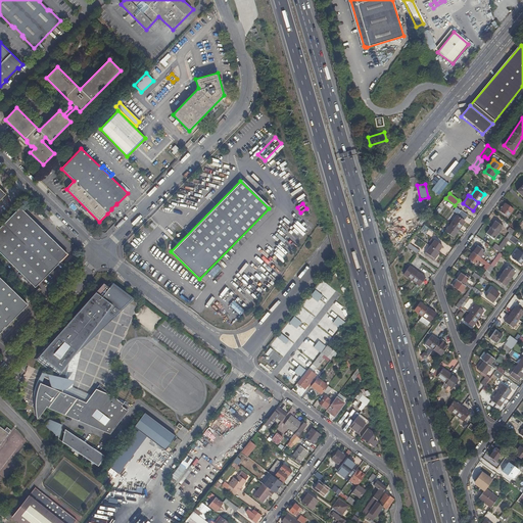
[(515,209),(506,203),(500,210),(509,218),(515,209)]
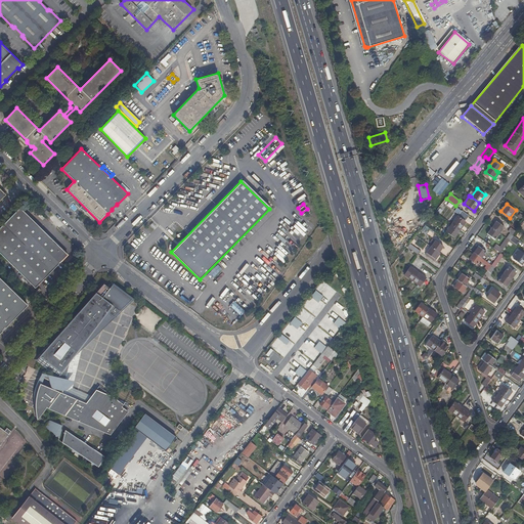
[(441,205),(436,212),(447,218),(448,217),(442,213),(446,207),(443,206),(441,205)]
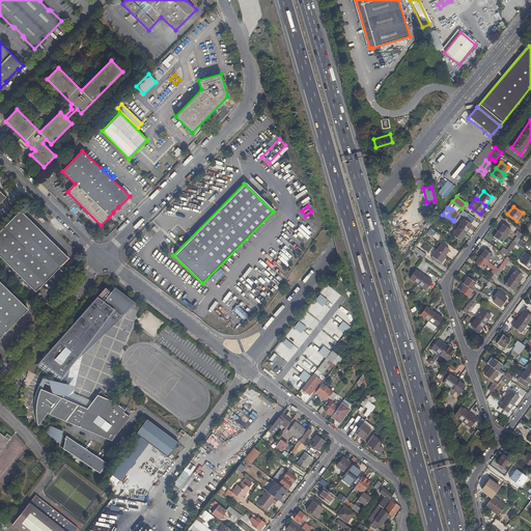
[(21,211),(0,231),(0,256),(36,291),(68,258),(21,211)]
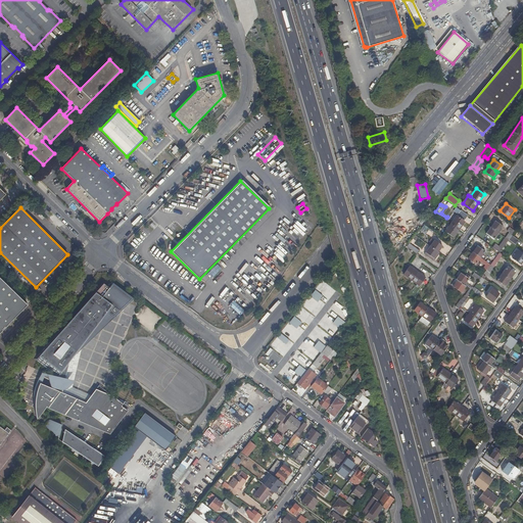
[(457,216),(450,223),(459,229),(465,222),(457,216)]
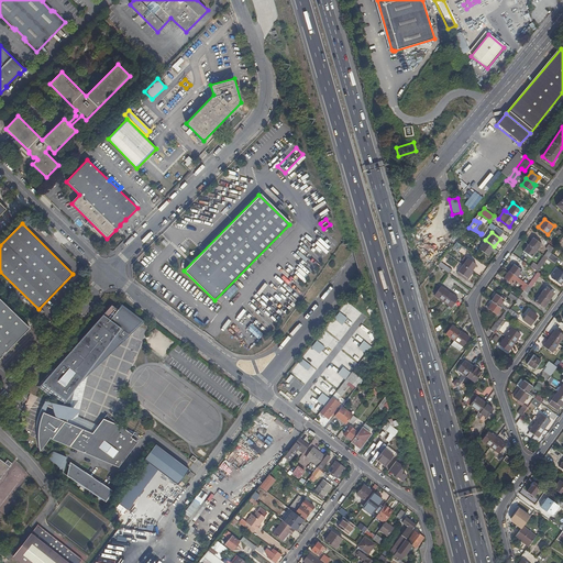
[(533,238),(529,244),(537,251),(542,243),(533,238)]
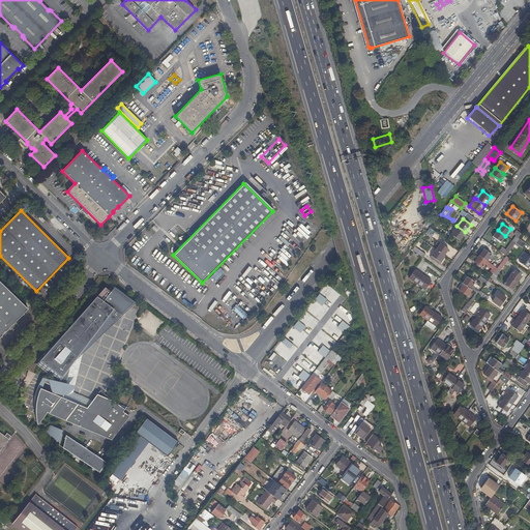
[(465,232),(457,226),(451,234),(460,240),(465,232)]
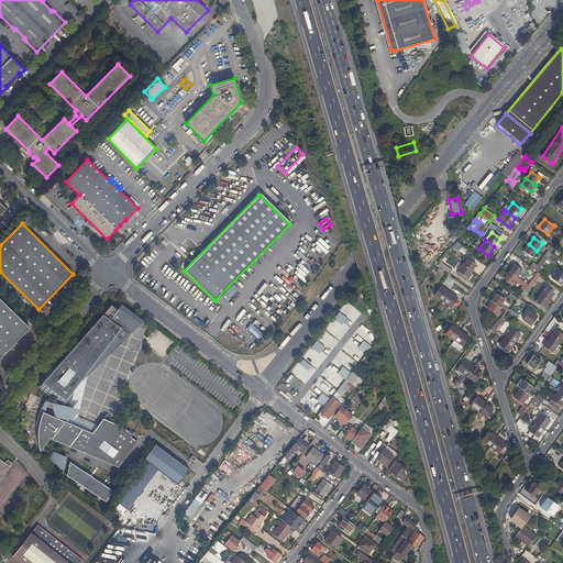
[(456,242),(452,247),(457,253),(463,246),(456,242)]
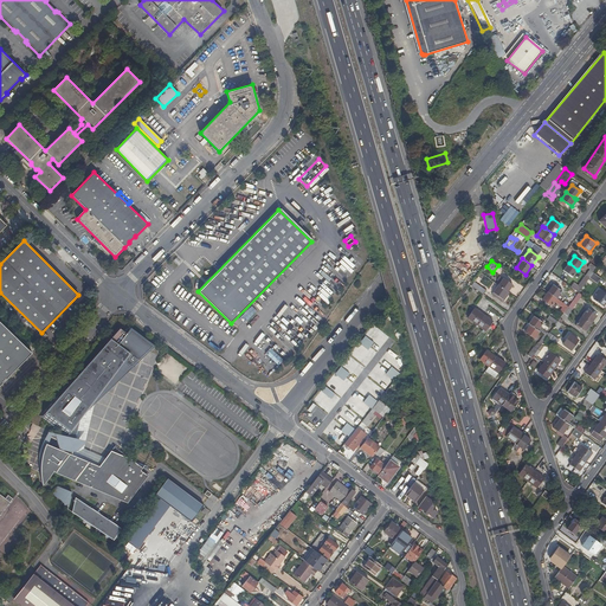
[(578,270),(569,263),(563,270),(573,277),(578,270)]
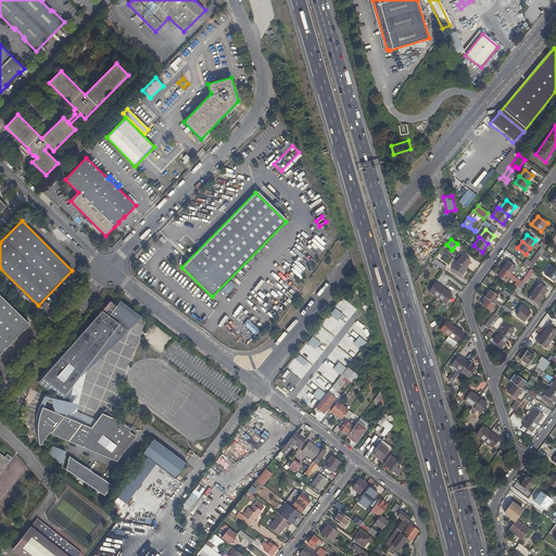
[(542,247),(538,253),(541,255),(544,250),(547,245),(542,241),(540,244),(542,247)]
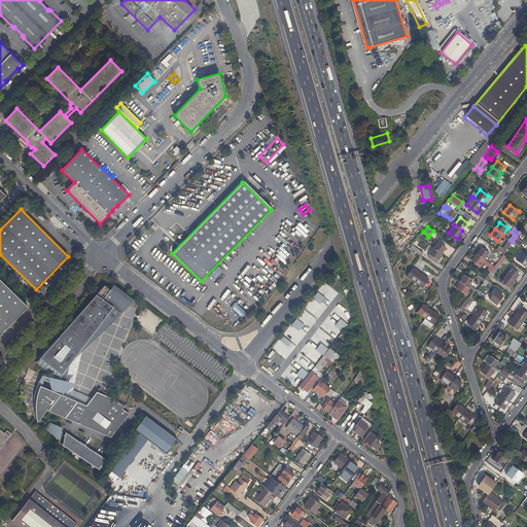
[(516,237),(513,242),(519,246),(523,242),(516,237)]
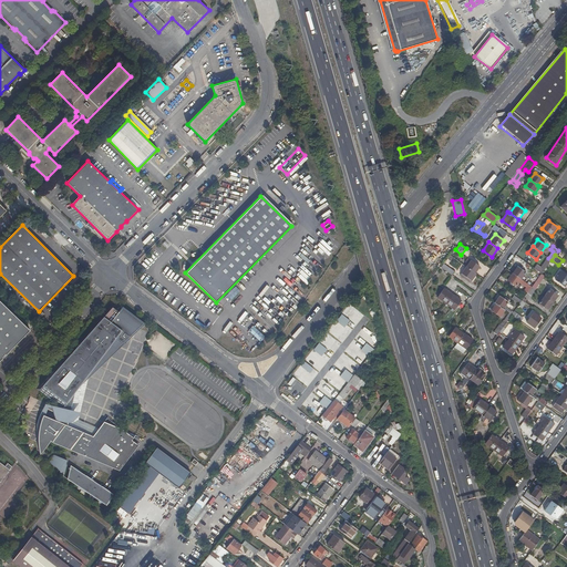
[(471,260),(466,267),(474,272),(475,272),(480,267),(471,260)]
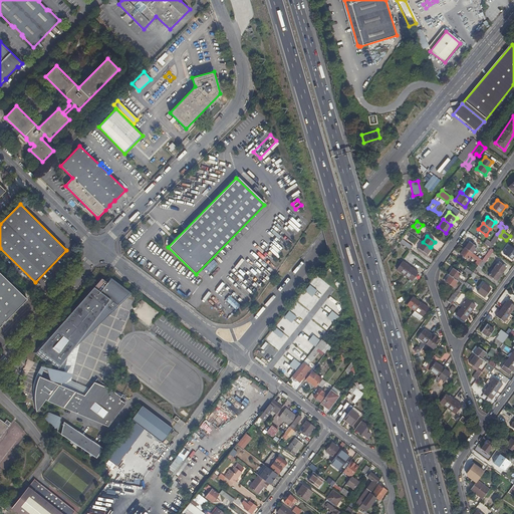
[(403,239),(400,242),(410,249),(413,246),(403,239)]
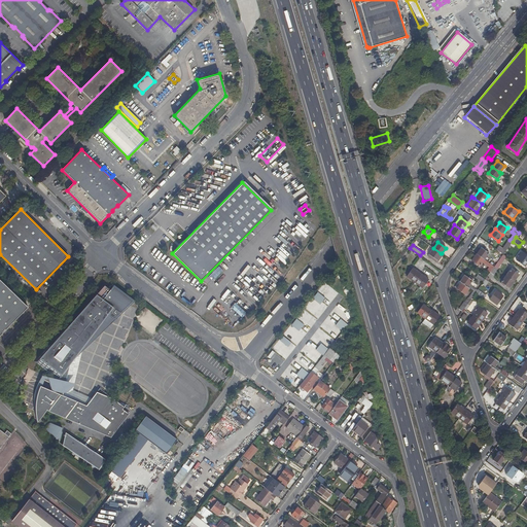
[(481,247),(477,254),(485,259),(487,256),(489,253),(483,248),(481,247)]
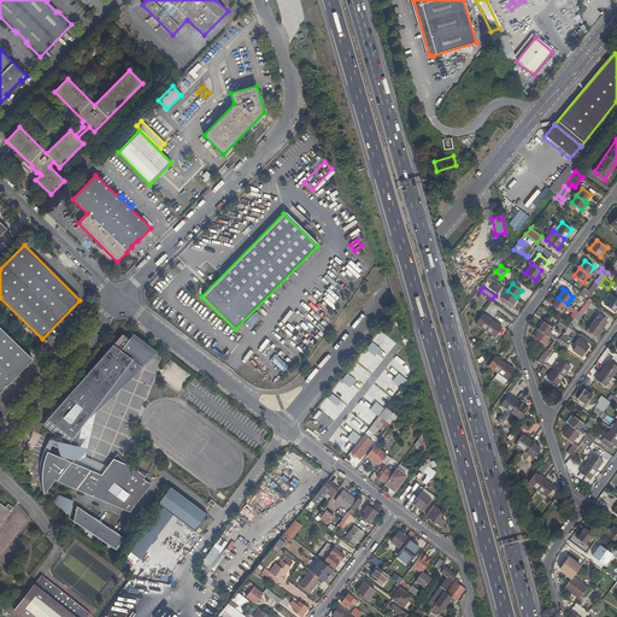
[(516,297),(507,291),(503,298),(511,304),(516,297)]
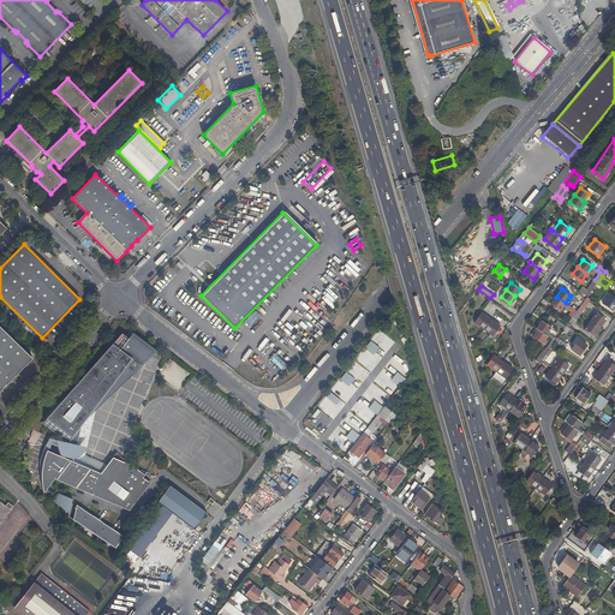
[(614,306),(614,298),(609,294),(603,304),(613,311),(614,306)]
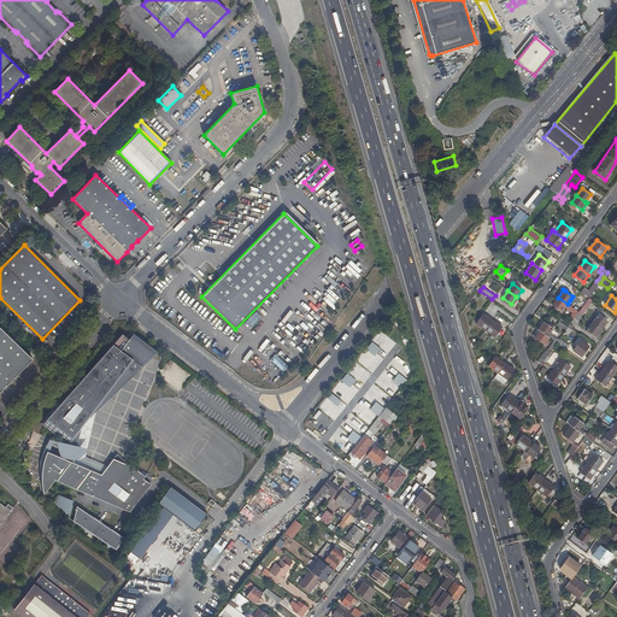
[(568,304),(558,298),(552,305),(557,307),(556,309),(560,312),(565,306),(568,304)]
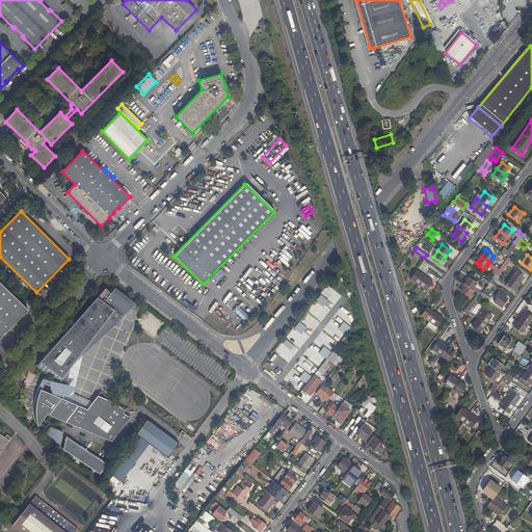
[(410,280),(419,285),(425,276),(417,270),(410,280)]
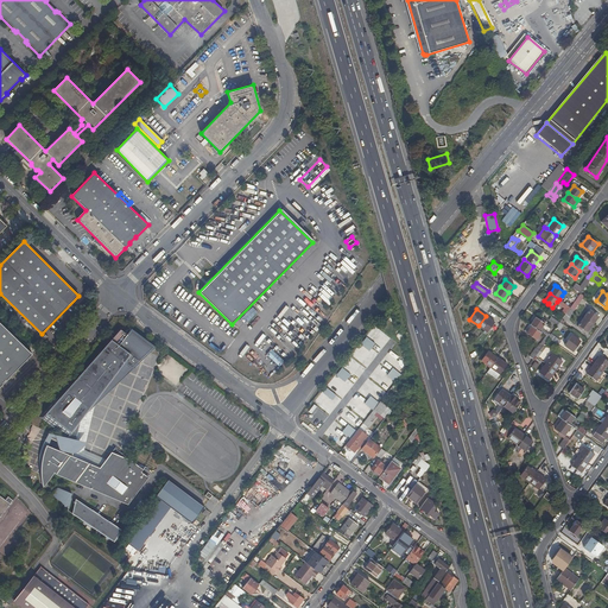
[(590,309),(584,318),(593,324),(599,317),(593,314),(594,311),(590,309)]
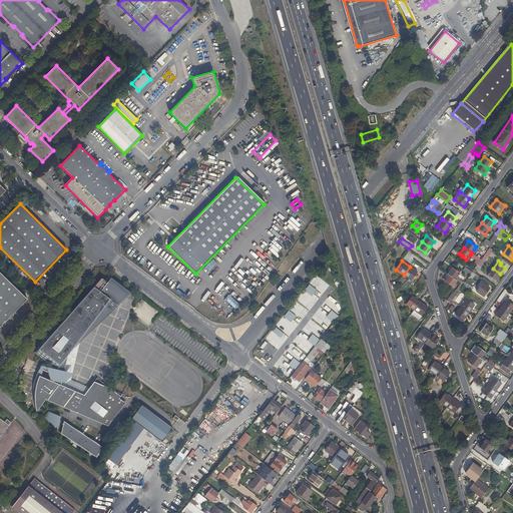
[(410,267),(404,275),(412,281),(417,273),(410,267)]
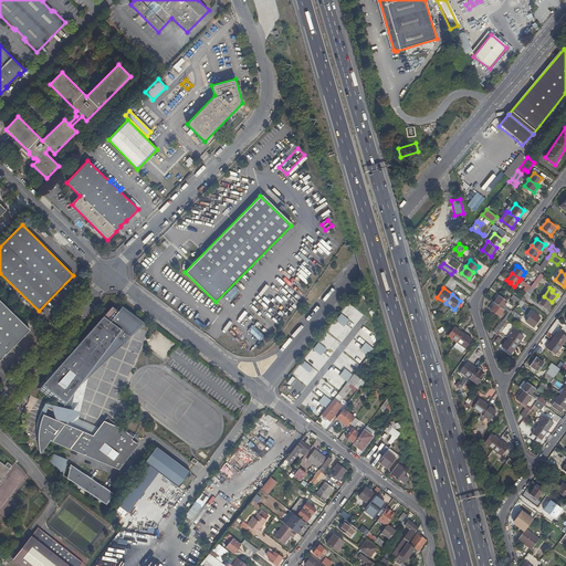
[(511,299),(519,304),(521,300),(514,294),(511,299)]
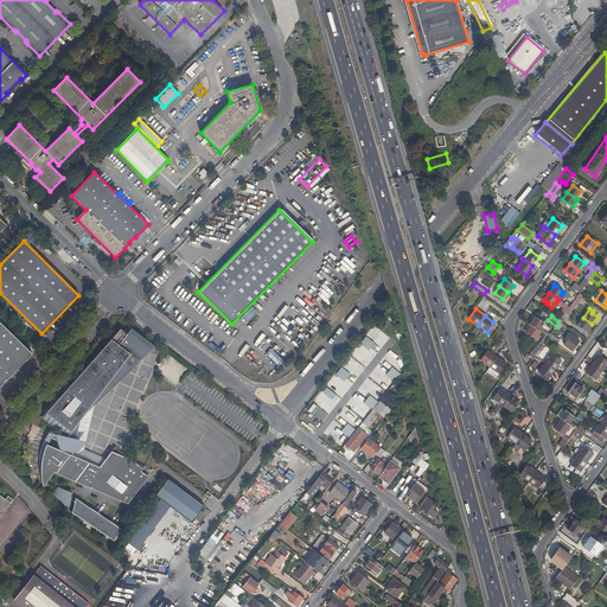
[(535,317),(529,324),(532,326),(538,331),(545,321),(542,318),(540,320),(535,317)]
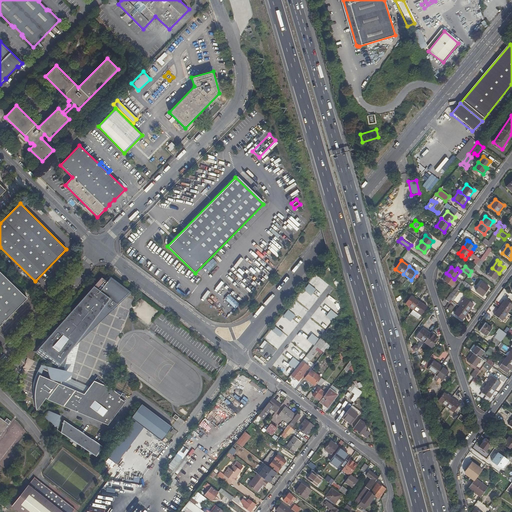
[(499,273),(492,268),(486,275),(490,278),(491,276),(495,279),(499,273)]
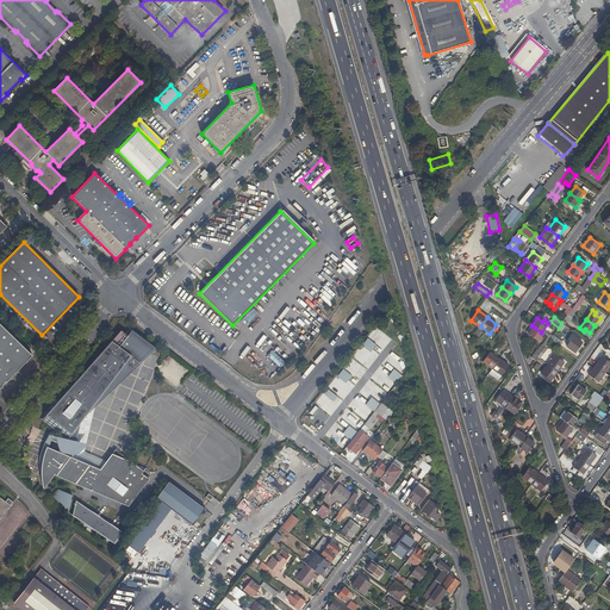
[(0,388),(32,356),(0,324),(0,388)]
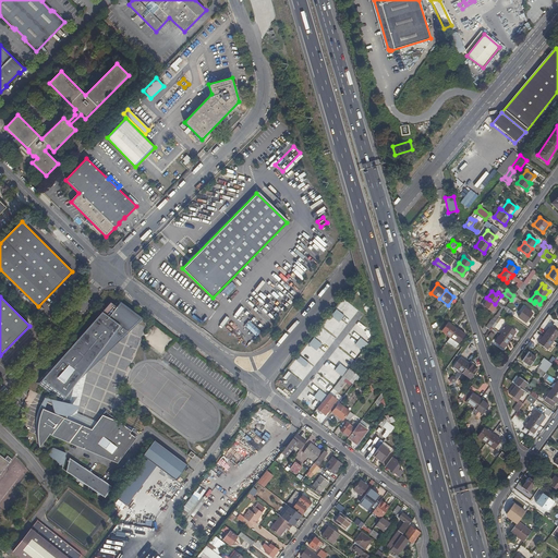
[(493,312),(497,305),(495,304),(489,300),(485,306),(493,312)]
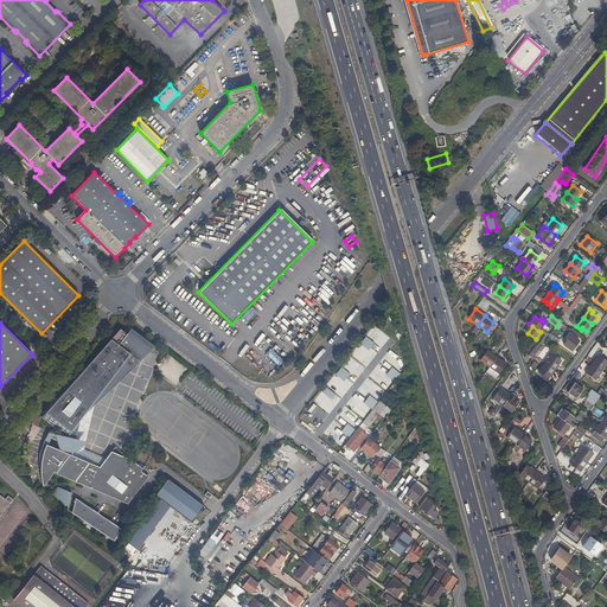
[(42,481),(44,487),(55,473),(104,494),(106,492),(113,498),(128,504),(148,477),(141,472),(146,466),(112,452),(100,467),(72,455),(74,452),(76,453),(78,452),(80,451),(81,448),(81,447),(81,445),(80,442),(78,440),(76,439),(81,421),(113,378),(110,377),(113,374),(115,375),(123,363),(132,369),(155,346),(132,328),(127,334),(121,330),(58,398),(57,396),(39,416),(68,438),(61,451),(46,445),(45,449),(43,458),(42,465),(45,467),(42,472),(42,477),(42,481)]
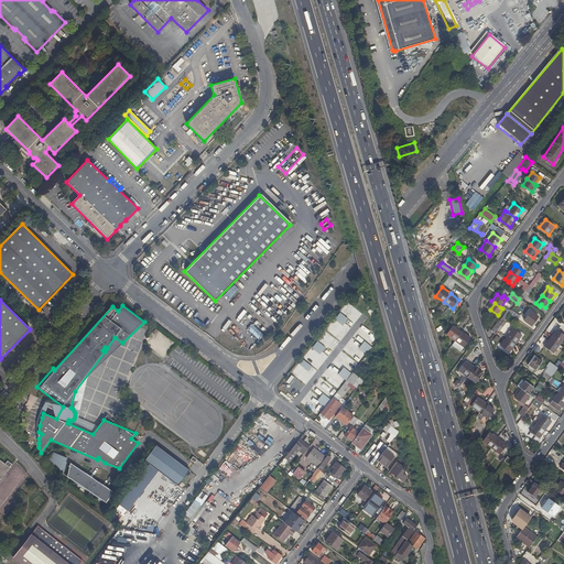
[(326,329),(340,340),(348,331),(342,326),(347,318),(343,315),(348,308),(344,305),(326,329)]
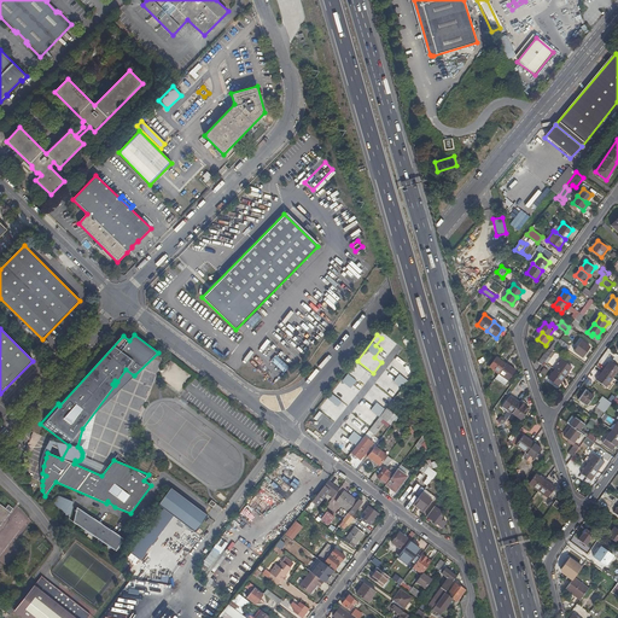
[(558,343),(567,350),(570,347),(560,339),(558,343)]
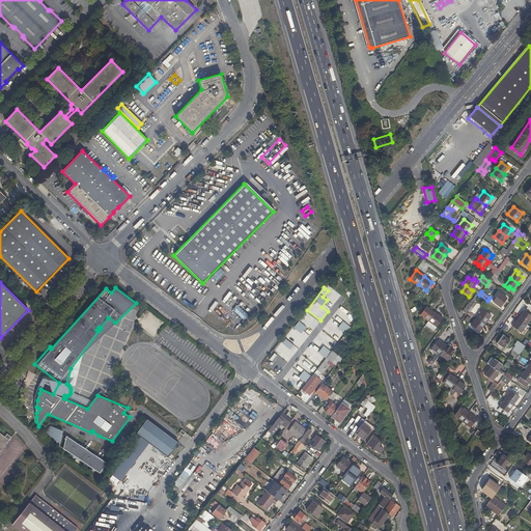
[(507,298),(500,292),(494,301),(501,307),(507,298)]
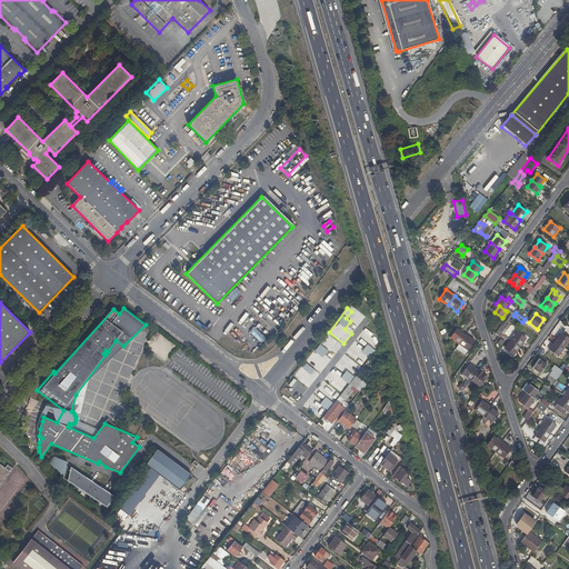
[(508,323),(513,316),(511,315),(506,321),(501,327),(505,328),(508,323)]
